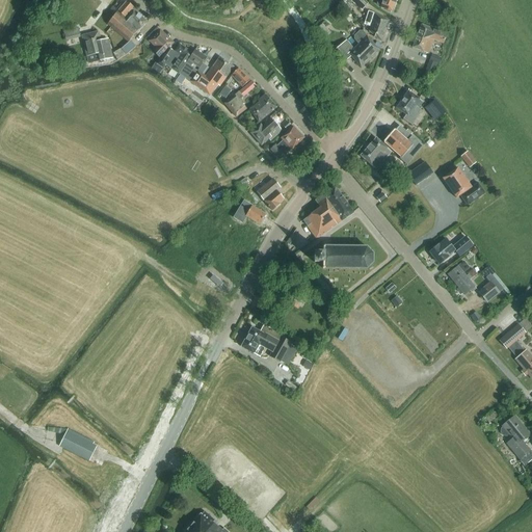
[(368,3),(364,0),(350,0),(362,10),(368,3)]
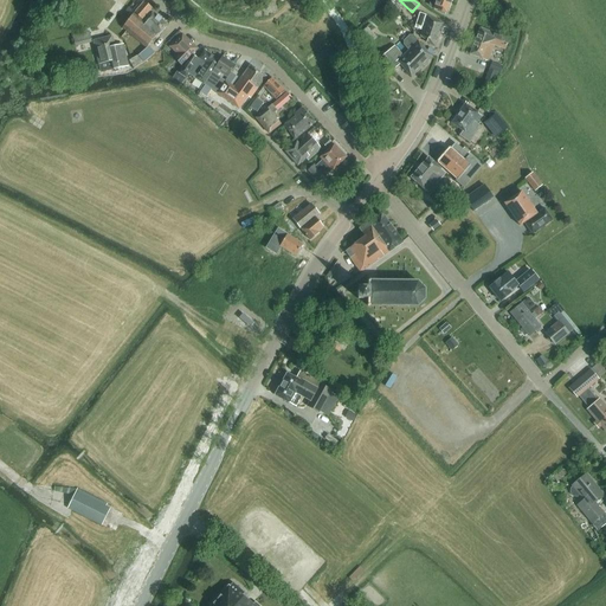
[(431,0),(430,6),(434,8),(433,10),(446,13),(451,0),(431,0)]
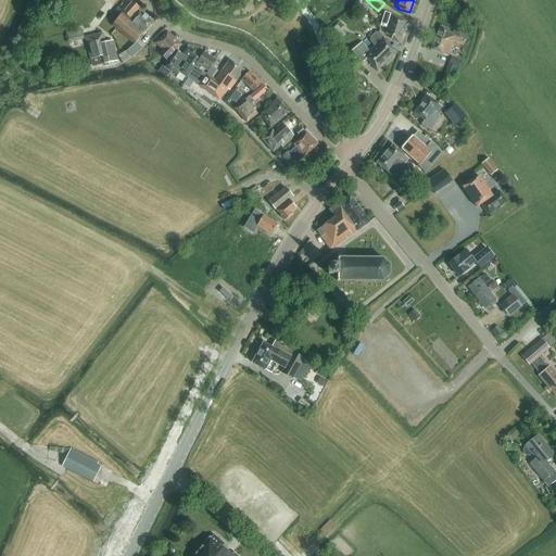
[(115,11),(121,15),(122,13),(130,21),(139,11),(138,10),(139,8),(133,2),(128,7),(126,5),(122,11),(118,8),(115,11)]
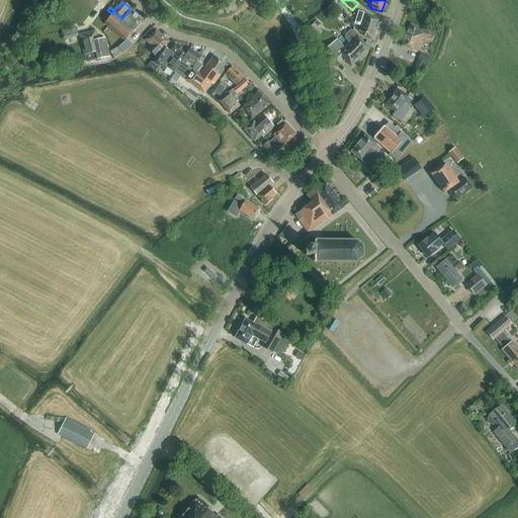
[(143,21),(130,10),(121,19),(113,12),(112,14),(108,19),(104,24),(125,41),(135,29),(136,29),(143,21)]
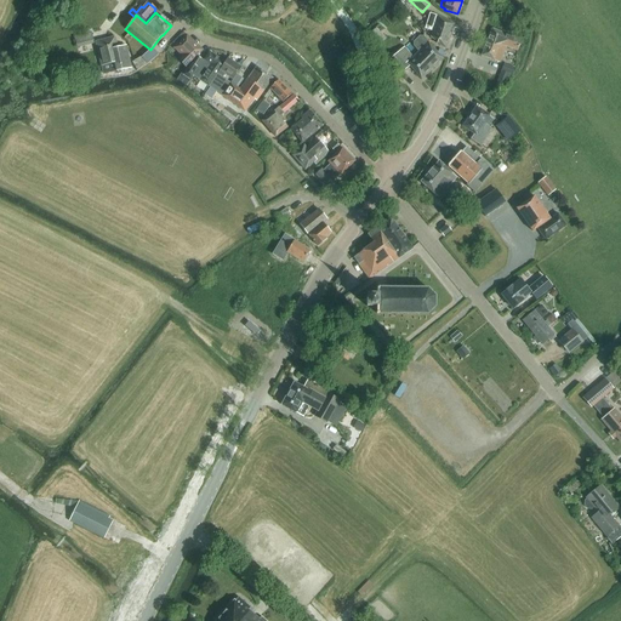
[(446,49),(454,24),(445,21),(446,18),(440,15),(432,38),(438,41),(437,44),(446,49)]
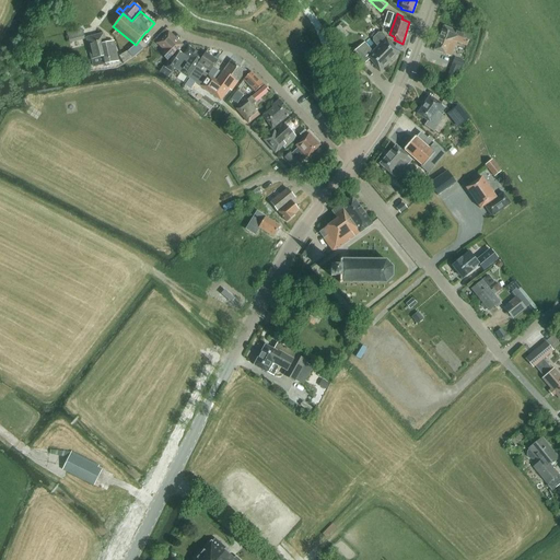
[(466,46),(470,36),(458,32),(443,26),(434,50),(451,57),(456,42),(466,46)]
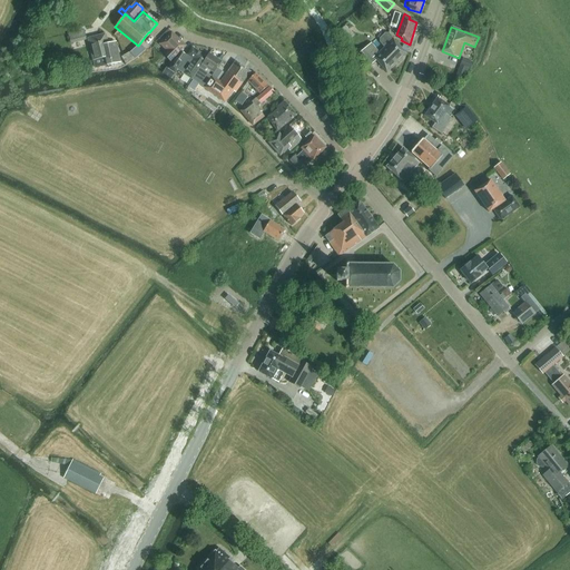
[(336,33),(344,42),(350,37),(342,29),(336,33)]
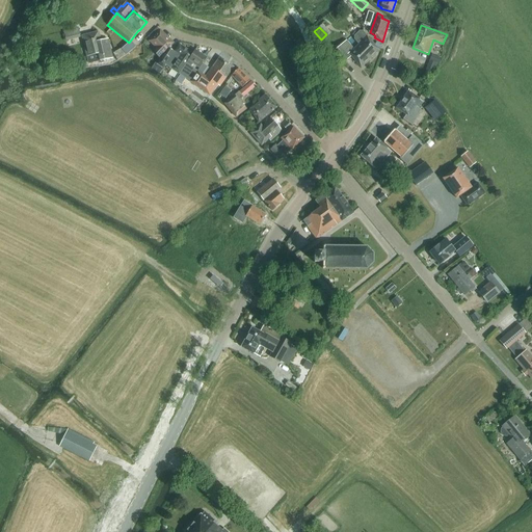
[(78,28),(63,32),(65,42),(80,37),(78,28)]
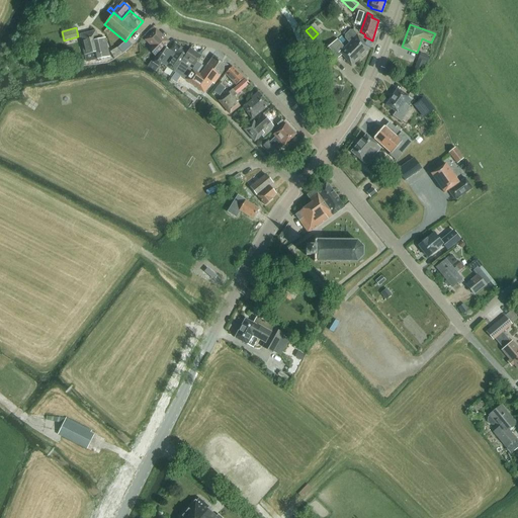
[(156,29),(146,40),(152,47),(149,50),(155,56),(158,53),(168,42),(165,38),(156,29)]
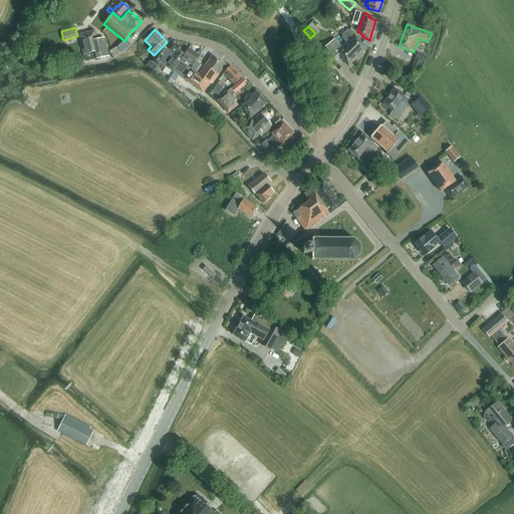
[(366,49),(351,32),(350,30),(347,30),(342,35),(342,38),(344,40),(346,43),(341,47),(334,39),(321,50),(331,61),(339,54),(348,66),(366,49)]
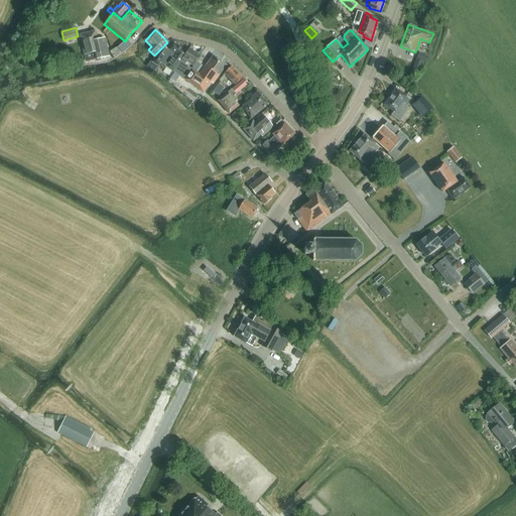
[(105,37),(98,39),(96,31),(80,35),(86,62),(109,56),(105,37)]
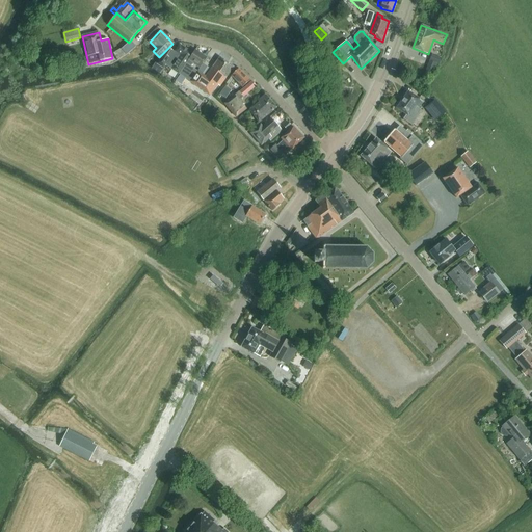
[(179,74),(192,53),(179,45),(174,52),(176,53),(167,67),(170,69),(179,74)]
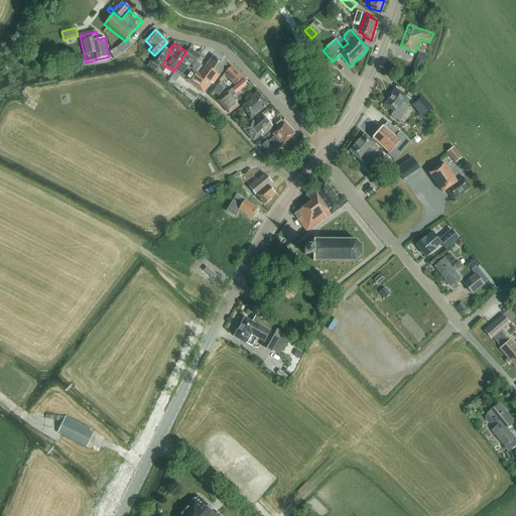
[(114,58),(122,53),(119,46),(110,51),(114,58)]
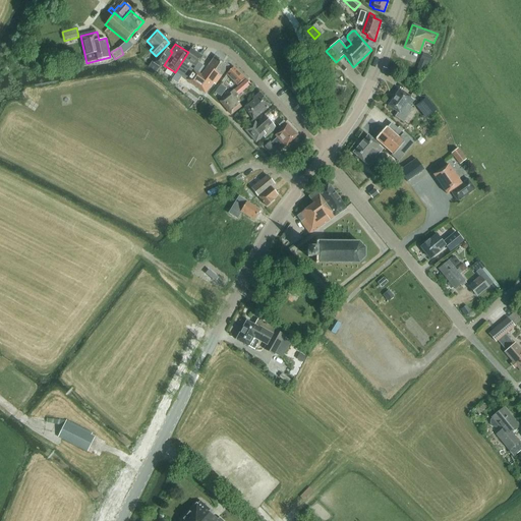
[(161,54),(159,53),(156,56),(153,62),(160,67),(166,57),(165,56),(169,51),(165,48),(161,54)]
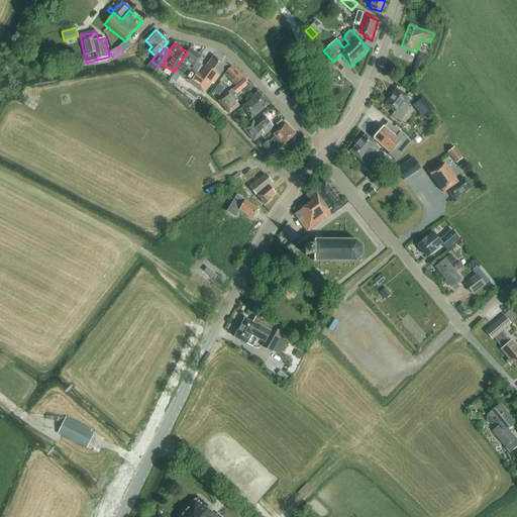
[(181,62),(186,65),(188,63),(193,66),(200,56),(190,48),(181,62)]
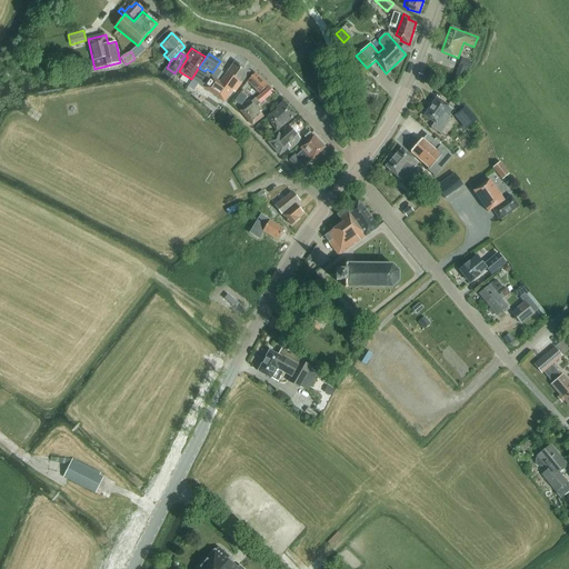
[(472,62),(461,59),(457,71),(467,76),(472,62)]
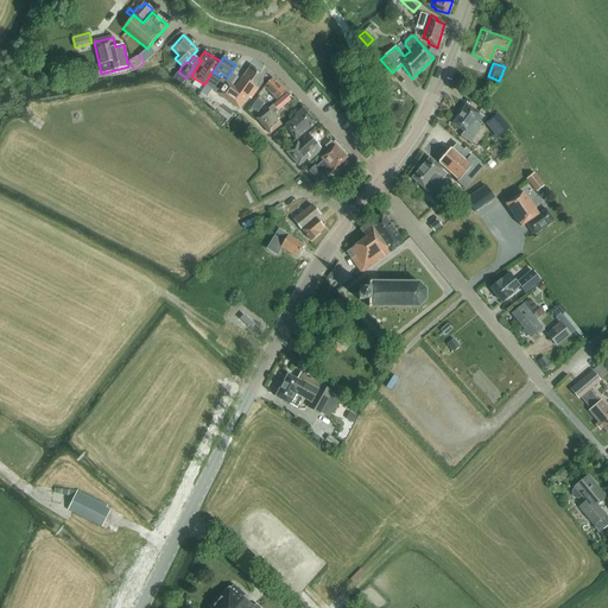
[(246,73),(235,87),(248,97),(249,97),(251,96),(252,97),(267,77),(251,65),(246,73)]
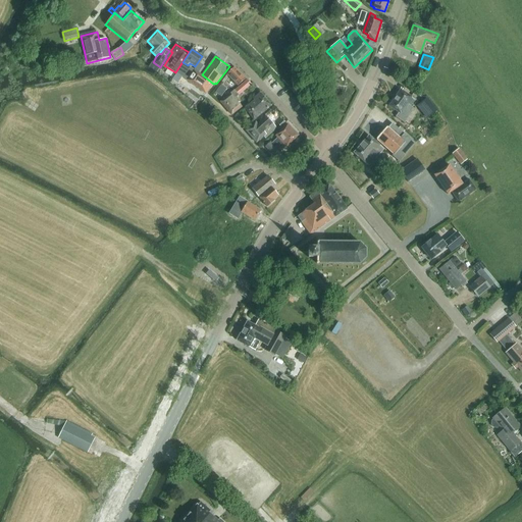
[(193,68),(188,65),(183,62),(174,74),(184,81),(185,79),(195,86),(206,94),(213,84),(202,74),(193,68)]
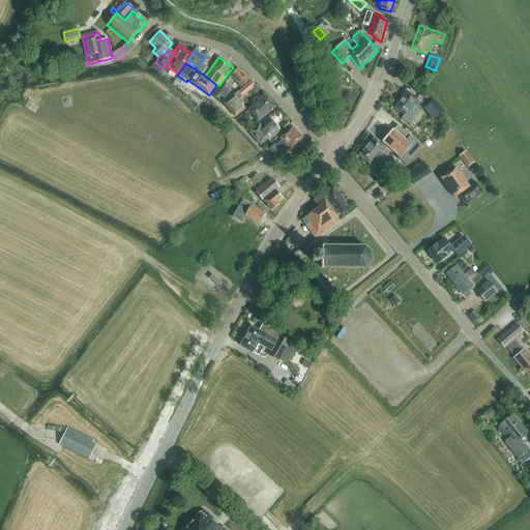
[(249,80),(238,68),(230,76),(240,88),(249,80)]
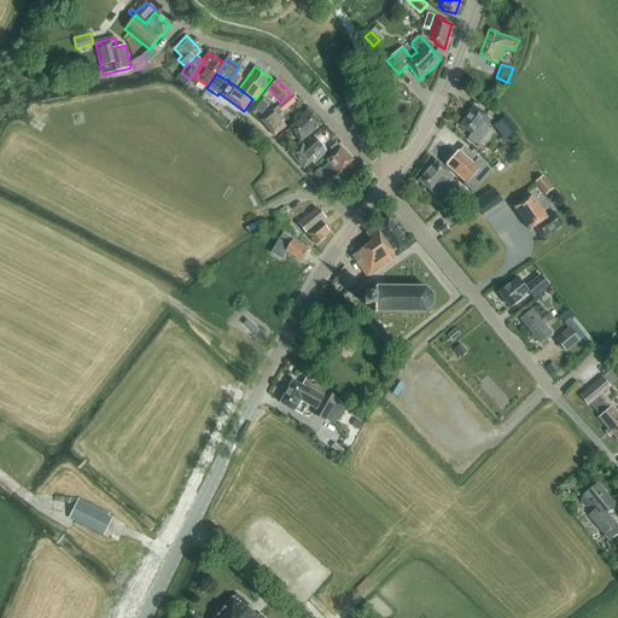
[(287,109),(297,100),(292,94),(283,103),(287,109)]
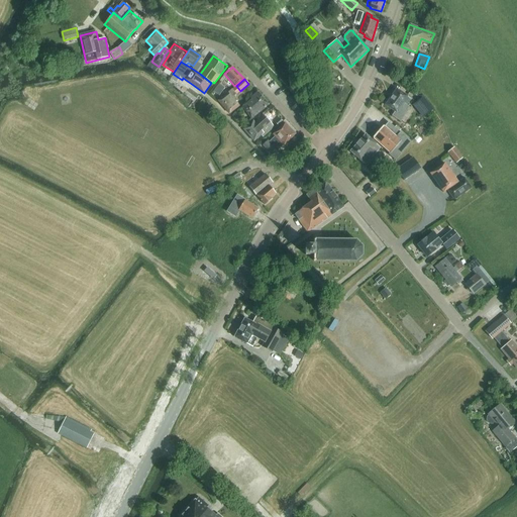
[(220,84),(214,93),(220,98),(226,88),(220,84)]
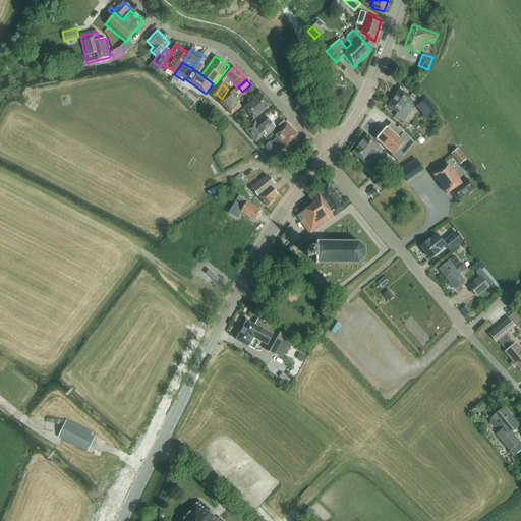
[(234,99),(242,92),(238,87),(234,91),(220,102),(231,115),(241,107),(234,99)]
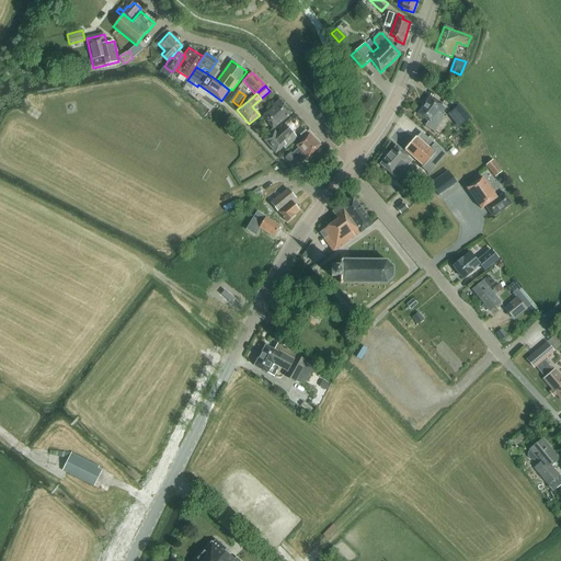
[(446,107),(430,96),(418,114),(433,125),(446,107)]
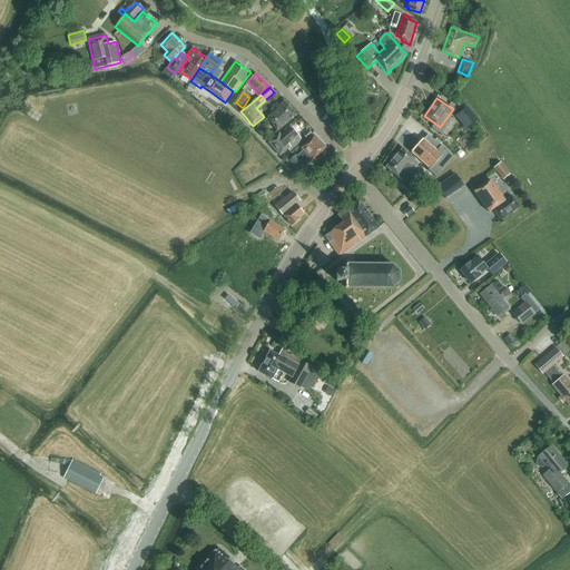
[(296,116),(284,101),(276,108),(277,110),(267,118),(277,131),(296,116)]
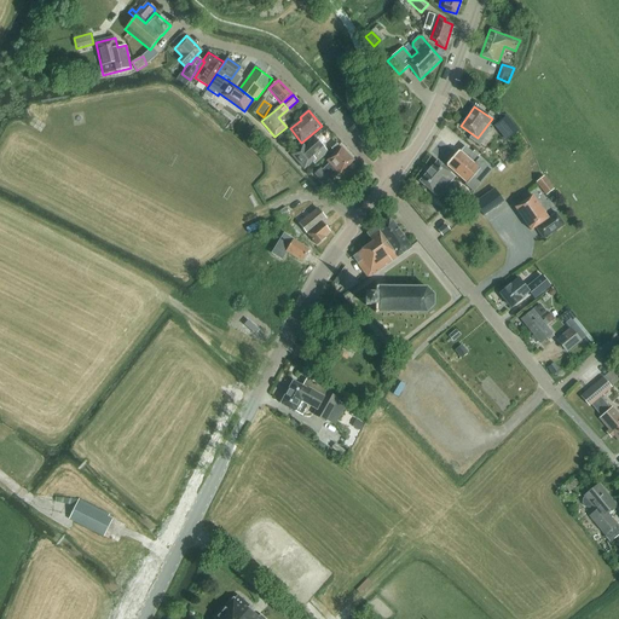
[(507,117),(498,123),(509,139),(519,132),(507,117)]
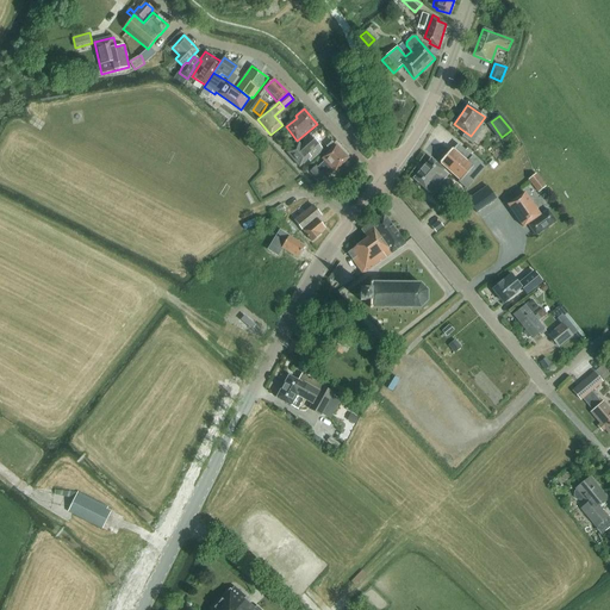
[(310,162),(323,150),(311,137),(302,145),(298,143),(287,153),(299,167),(307,160),(310,162)]
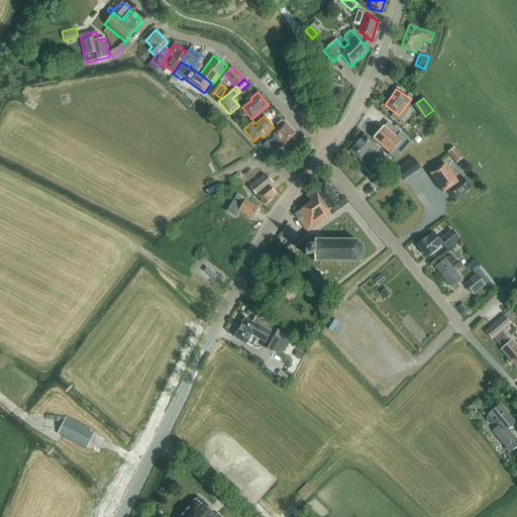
[(395,161),(410,142),(389,122),(384,127),(383,126),(373,138),(390,153),(388,154),(395,161)]
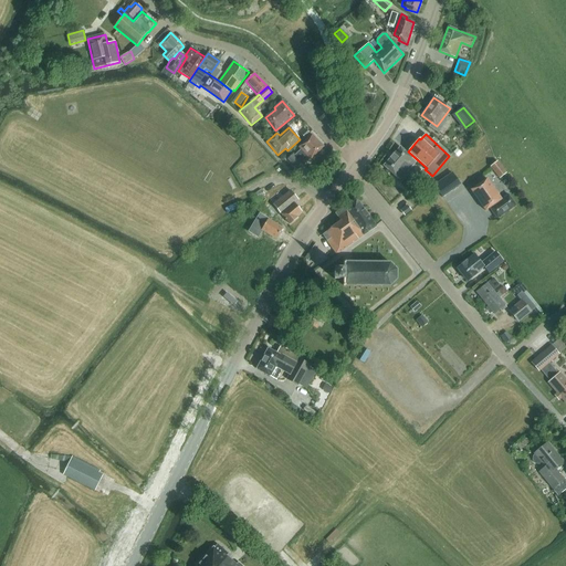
[(311,159),(324,147),(312,135),(299,147),(301,149),(294,156),(293,155),(287,159),(297,169),(303,165),(303,166),(310,159),(311,159)]
